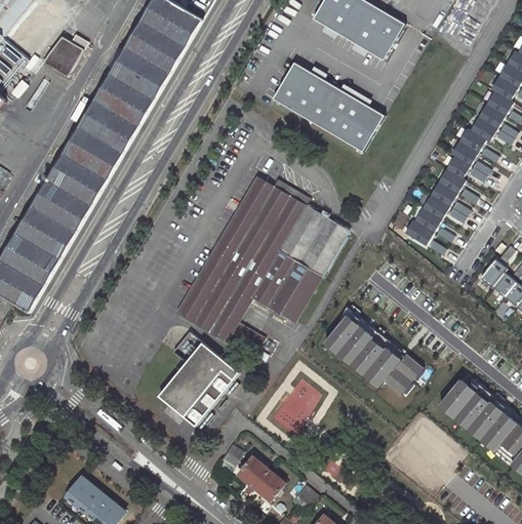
[(200,18),(168,0),(152,0),(16,231),(0,257),(0,294),(28,311),(200,18)]
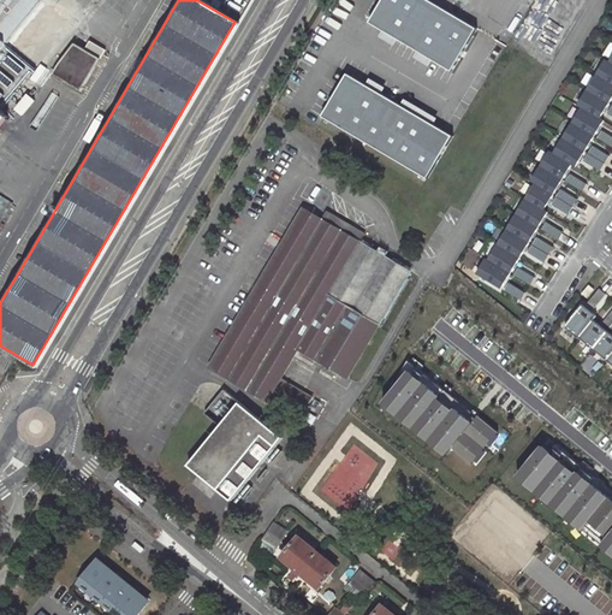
[(0,122),(5,116),(0,111),(0,106),(67,23),(39,0),(0,0),(0,122)]
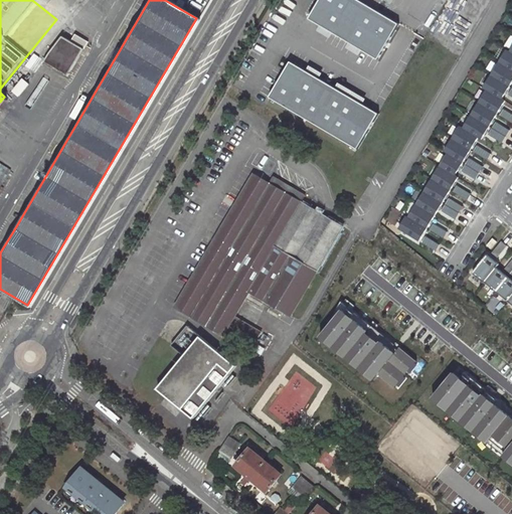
[(396,23),(357,0),(317,0),(308,17),(375,59),(396,23)]
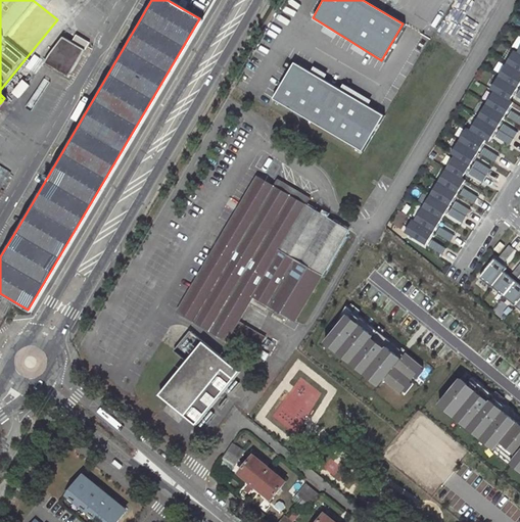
[(66,76),(83,48),(60,36),(48,53),(43,62),(66,76)]
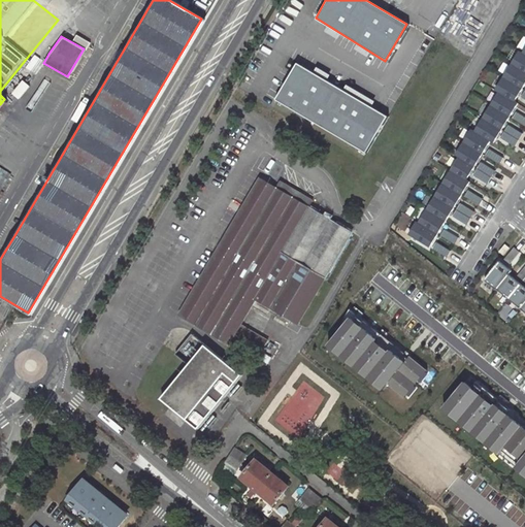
[(516,48),(492,87),(495,89),(512,99),(524,76),(524,54),(518,51),(516,48)]
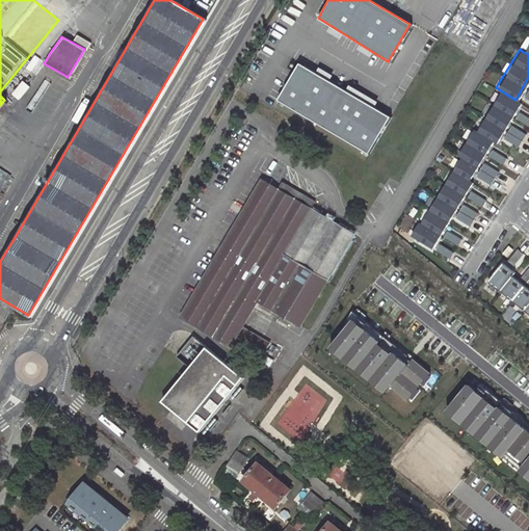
[(389,116),(298,63),(278,100),(366,154),(389,116)]
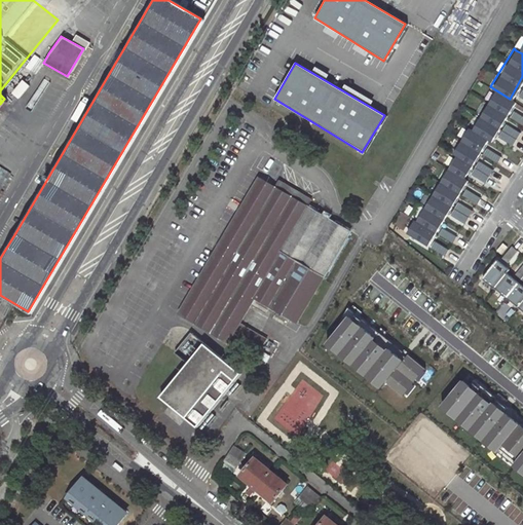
[(513,101),(510,99),(493,88),(469,128),(484,138),(488,140),(513,101)]
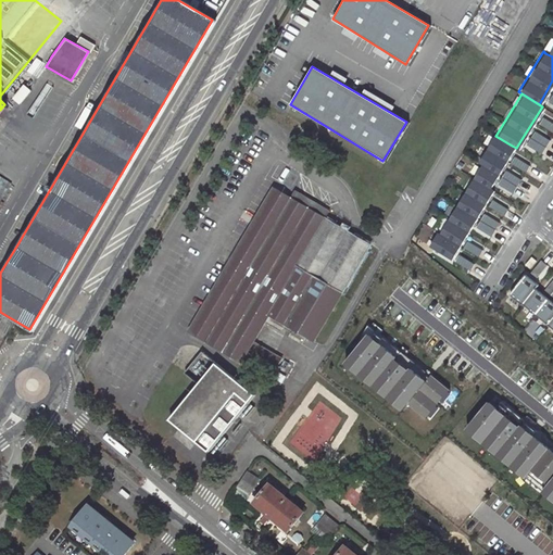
[(552,124),(540,116),(536,123),(551,131),(552,128),(552,124)]
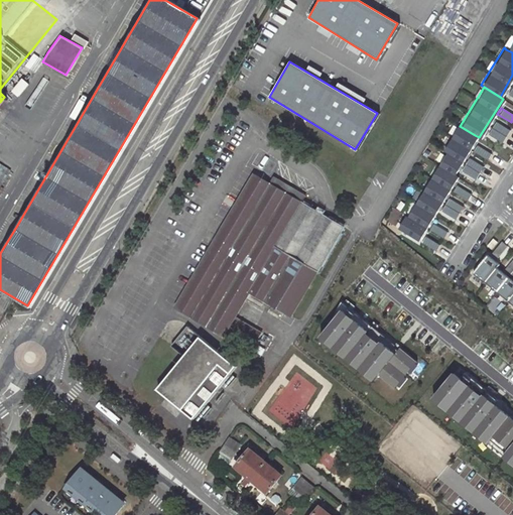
[(493,120),(486,133),(499,141),(507,128),(493,120)]
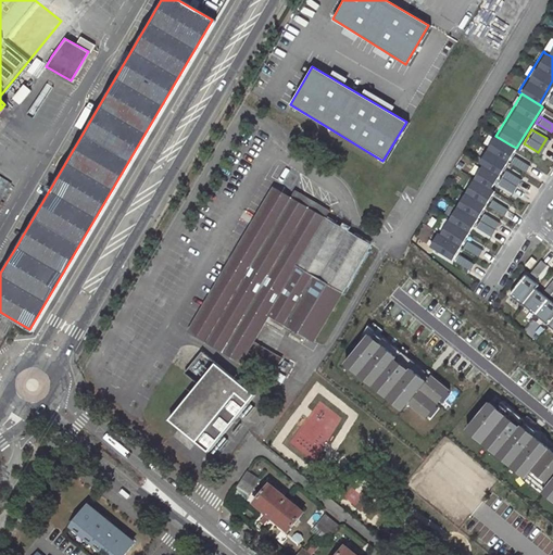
[(478,163),(495,174),(512,146),(495,136),(492,134),(475,161),(478,163)]
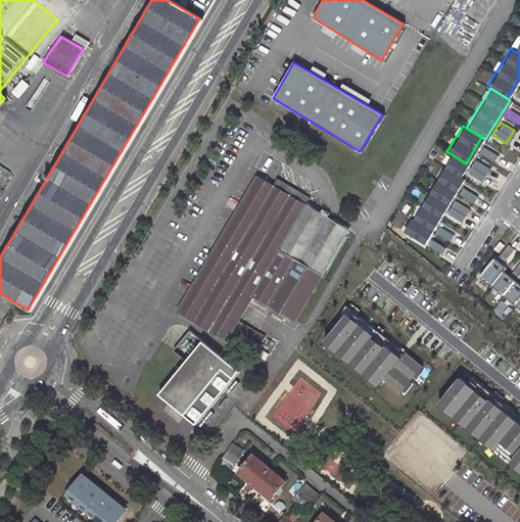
[(481,146),(477,152),(491,160),(494,154),(481,146)]
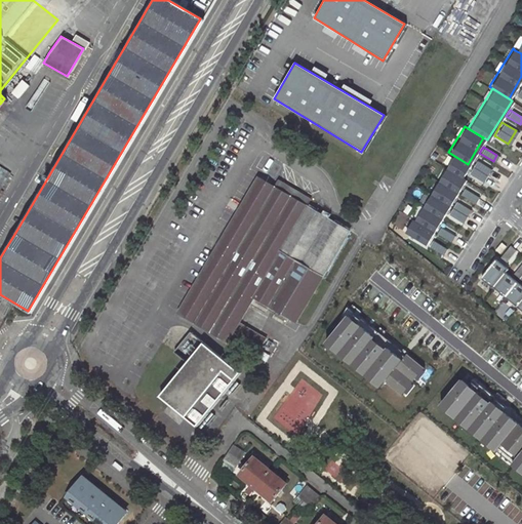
[(451,154),(443,167),(459,177),(468,164),(451,154)]
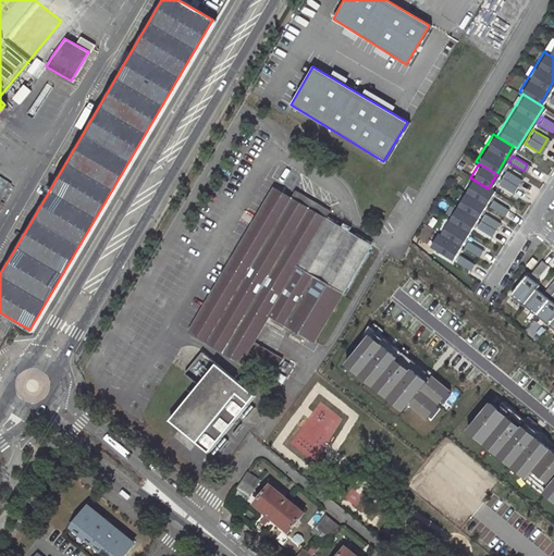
[(504,170),(495,183),(511,192),(518,178),(504,170)]
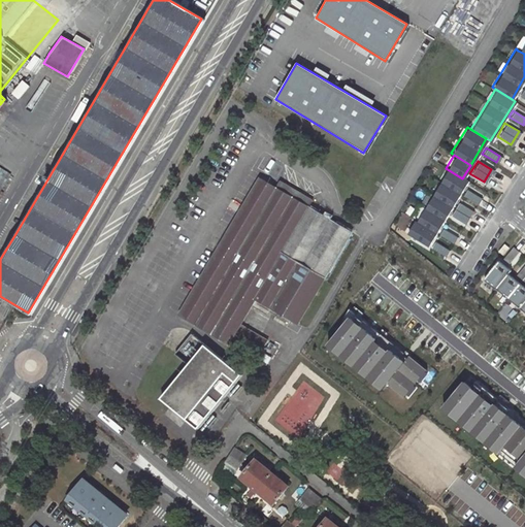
[(405,233),(425,245),(465,180),(462,178),(446,168),(405,233)]
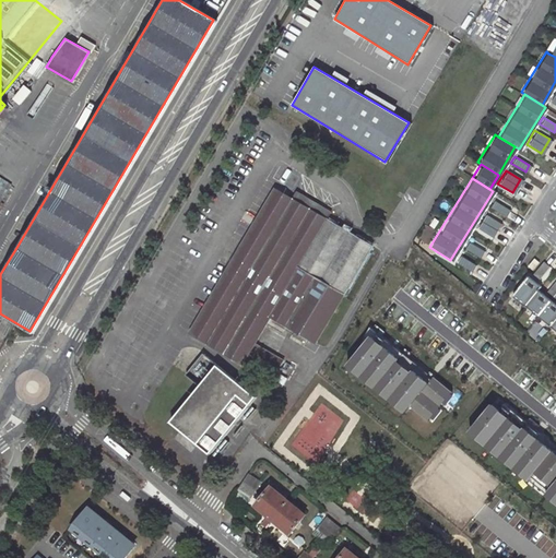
[(273,189),(189,331),(270,379),(282,359),(252,342),(269,316),(314,342),(369,246),(324,220),(329,211),(294,191),(290,198),(273,189)]
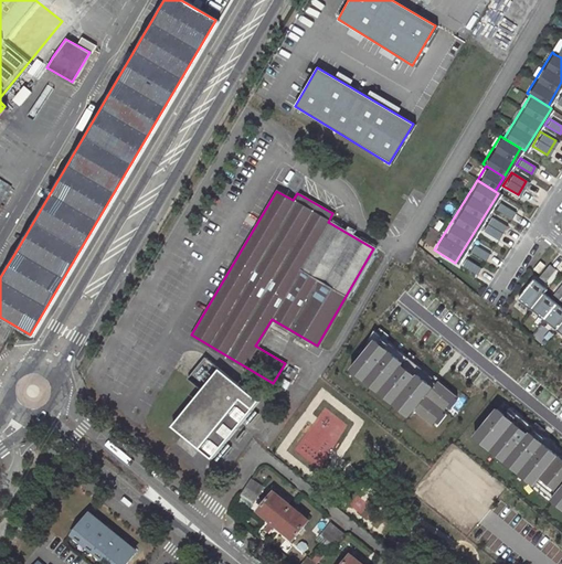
[(497,202),(494,209),(508,217),(512,211),(497,202)]
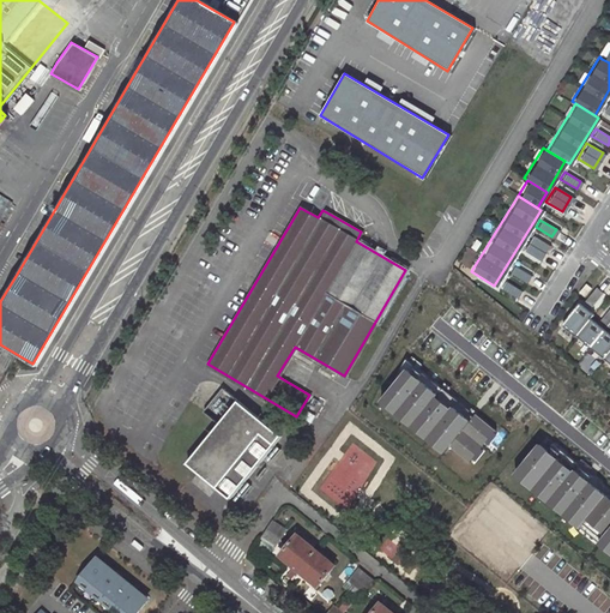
[(531,235),(521,250),(538,259),(547,245),(531,235)]
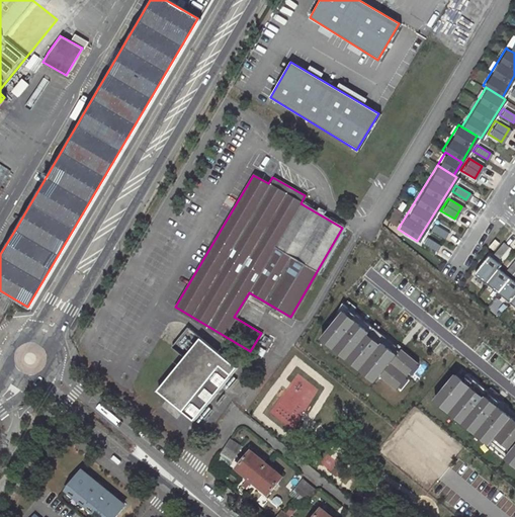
[(432,223),(429,229),(442,238),(446,232),(432,223)]
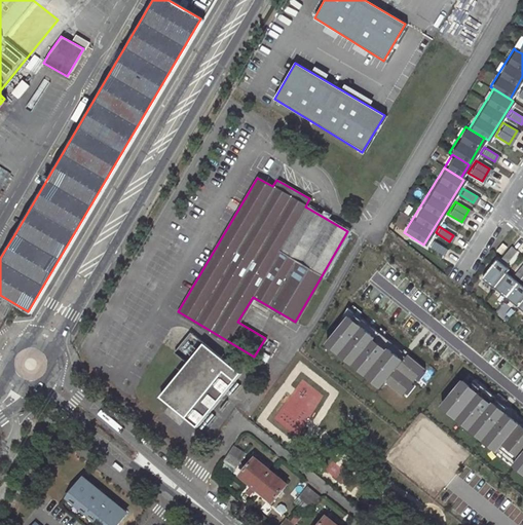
[(431,239),(427,246),(441,255),(445,249),(431,239)]
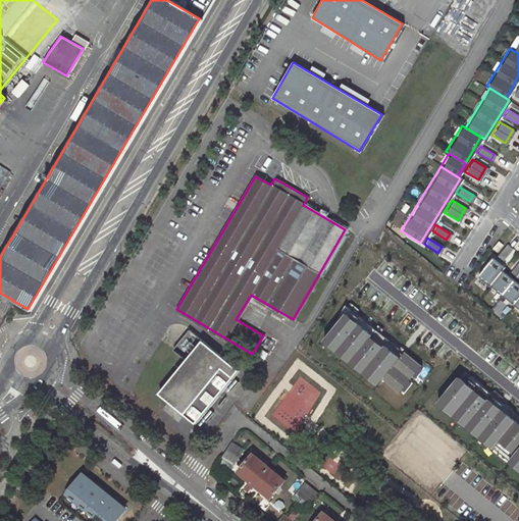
[(495,256),(500,260),(511,248),(505,244),(495,256)]
